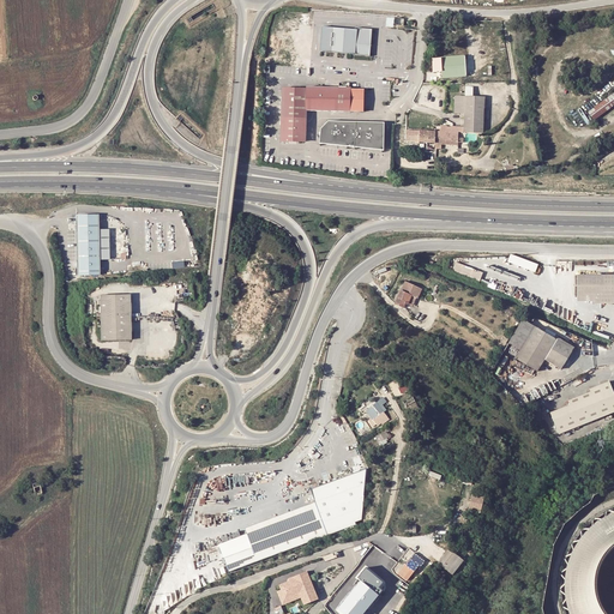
[(323,50),(333,52),(336,26),(325,25),(323,50)]
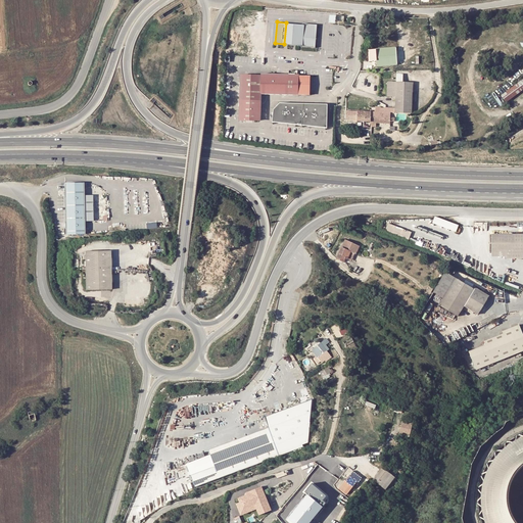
[(318,30),(317,29),(303,29),(303,24),(286,22),(284,44),(317,46),(318,30)]
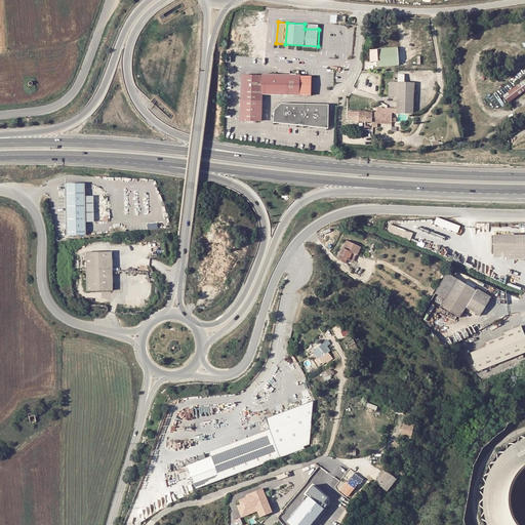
[(392,54),(398,53),(398,46),(375,48),(375,54),(370,54),(370,61),(375,59),(393,58),(392,54)]
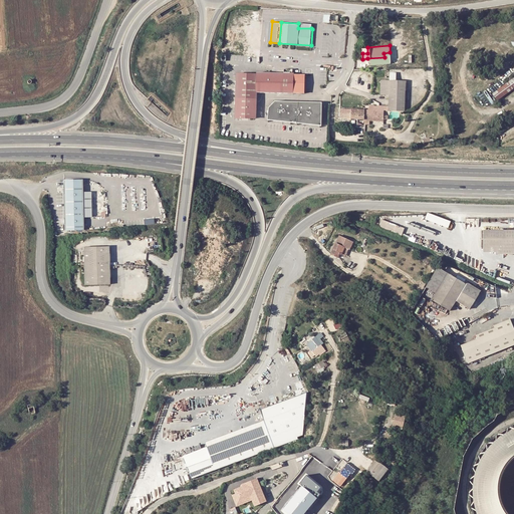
[(384,57),(367,58),(368,64),(391,63),(390,52),(383,53),(384,57)]
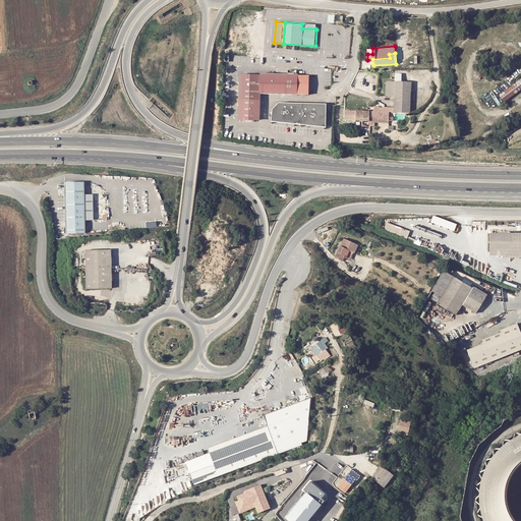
[(295,93),(295,92),(295,75),(296,73),(295,73),(286,72),(258,72),(257,73),(237,73),(237,118),(257,118),(257,92),(295,93)]
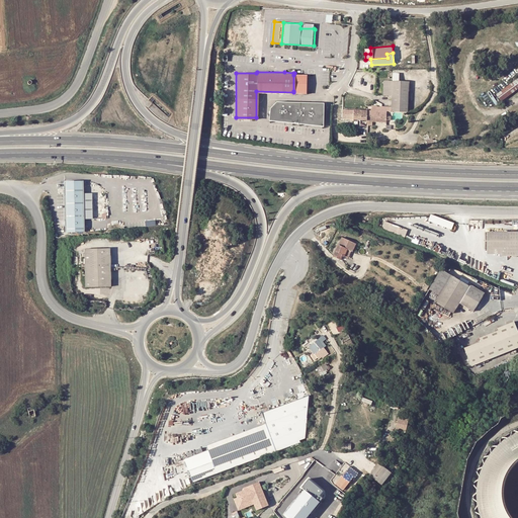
[(305,75),(293,75),(293,91),(304,91),(305,75)]
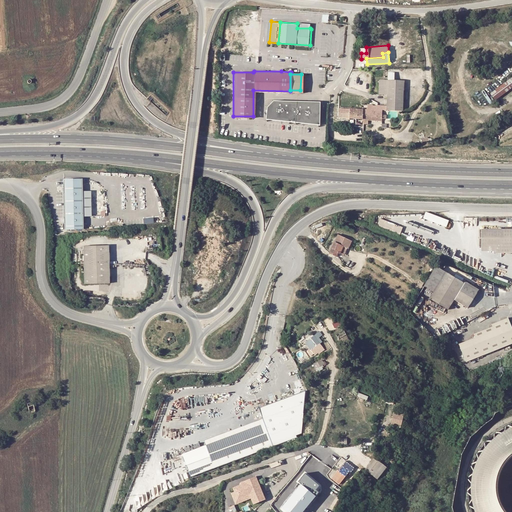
[(511,77),(490,92),(495,100),(511,88),(511,77)]
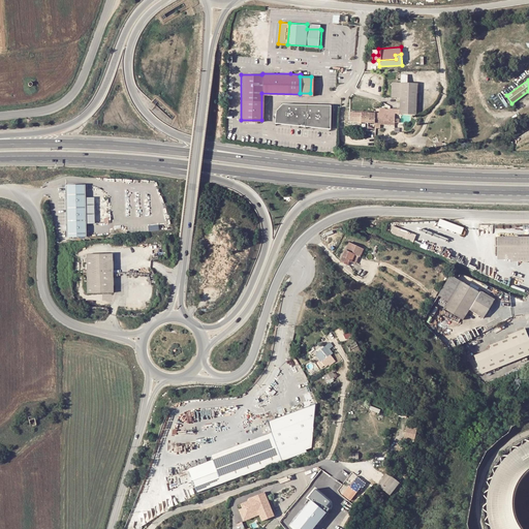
[(391,98),(400,98),(400,83),(392,82),(391,98)]
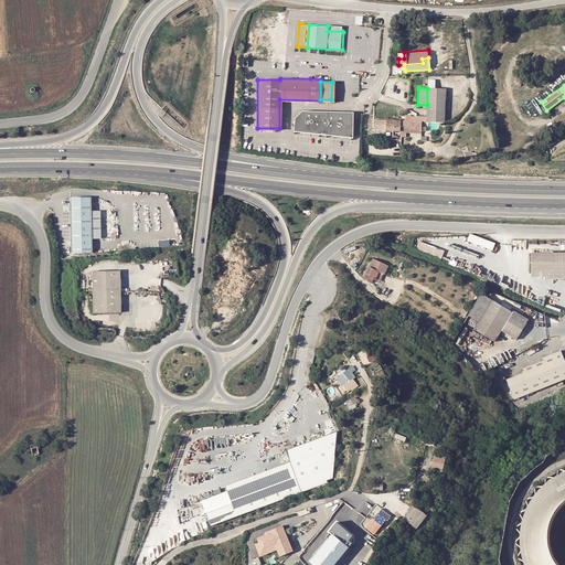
[(436,88),(427,88),(427,105),(427,115),(432,115),(439,119),(439,123),(444,123),(445,89),(436,88)]
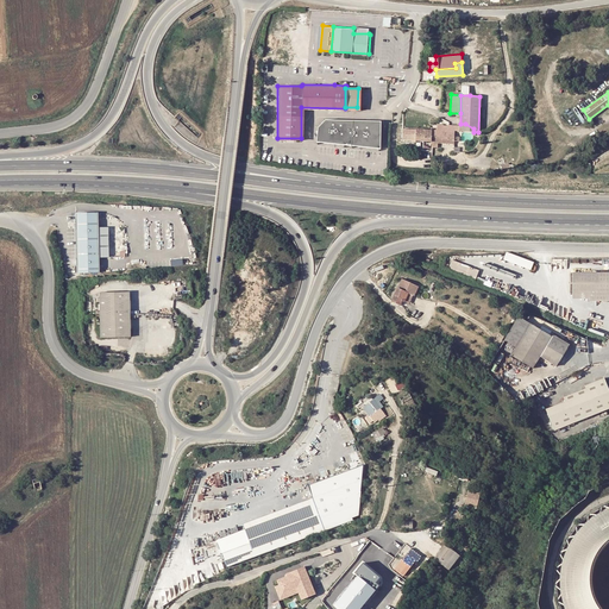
[(318,127),(318,142),(381,149),(381,121),(326,120),(318,127)]
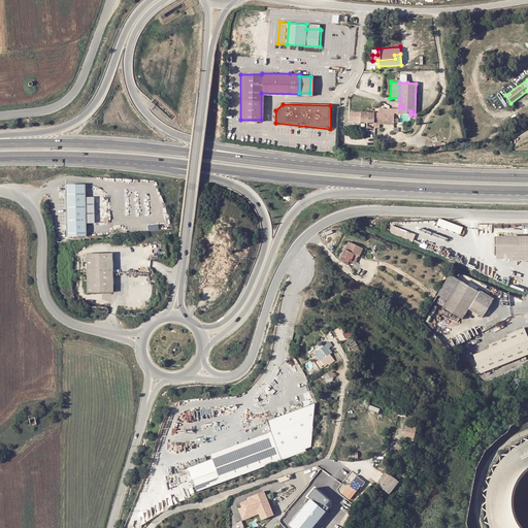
[(371,121),(371,122),(392,123),(392,117),(392,111),(399,111),(399,107),(378,106),(378,111),(349,110),(348,120),(371,121)]
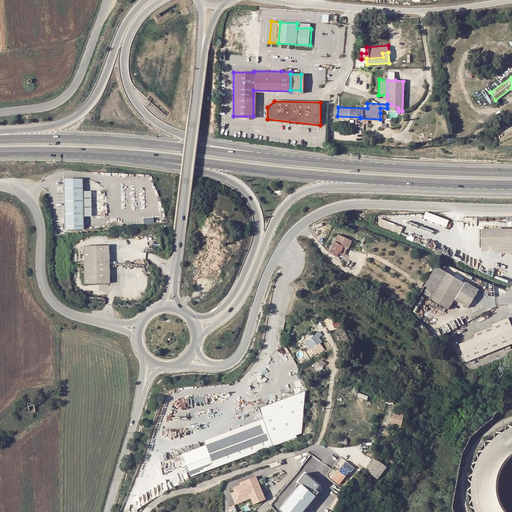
[(65,230),(83,229),(82,179),(64,179),(65,230)]
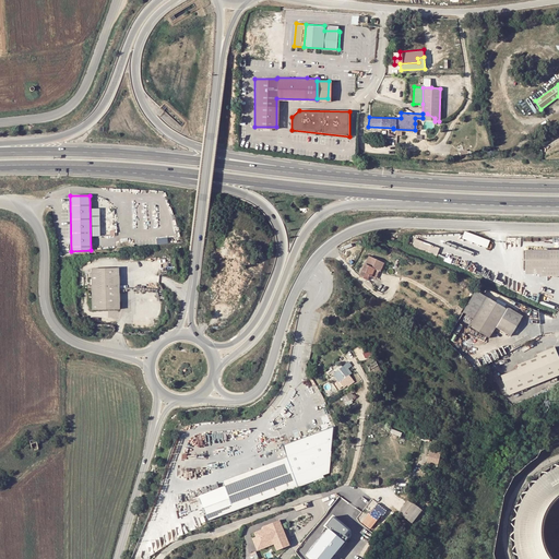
[(489,242),(466,232),(463,237),(486,249),(489,242)]
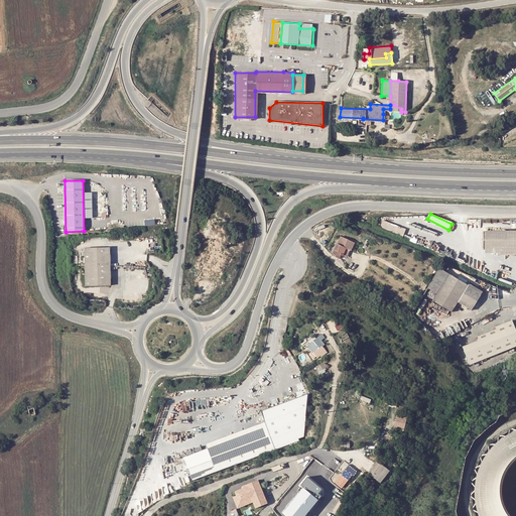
[(410,230),(383,220),(381,227),(407,237),(410,230)]
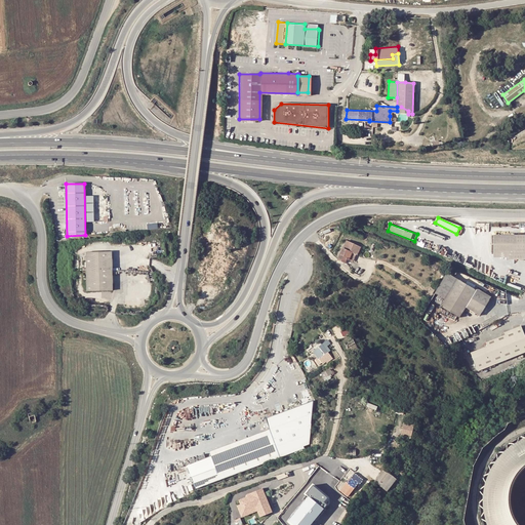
[(524,234),(494,234),(494,251),(506,251),(506,257),(524,257),(524,234)]
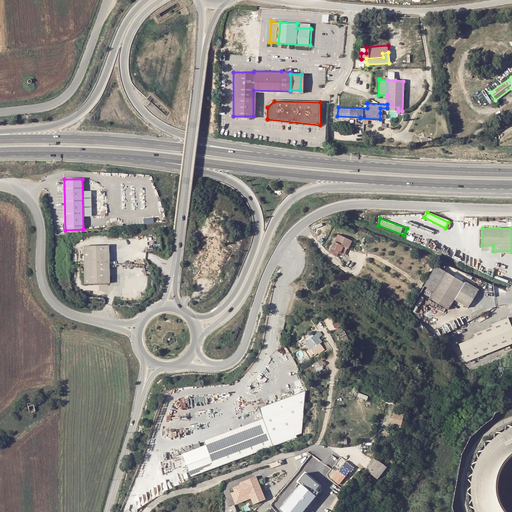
[(342,244),(346,246),(350,238),(338,232),(334,240),(328,251),(334,254),(336,250),(338,251),(342,244)]
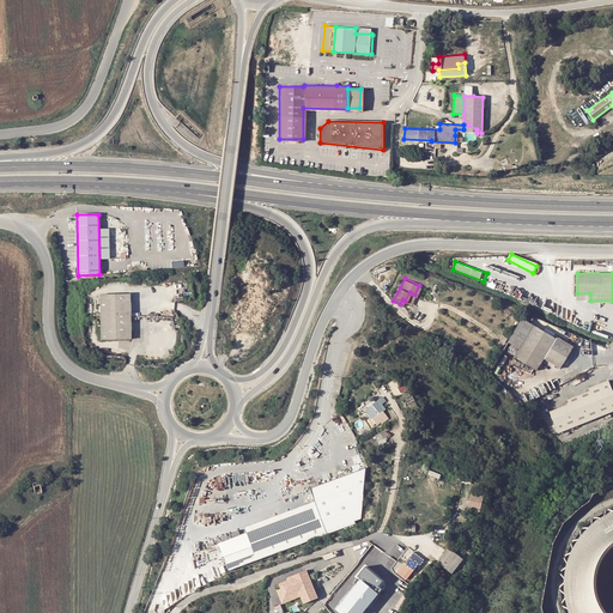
[(101,295),(101,340),(132,339),(131,293),(101,295)]
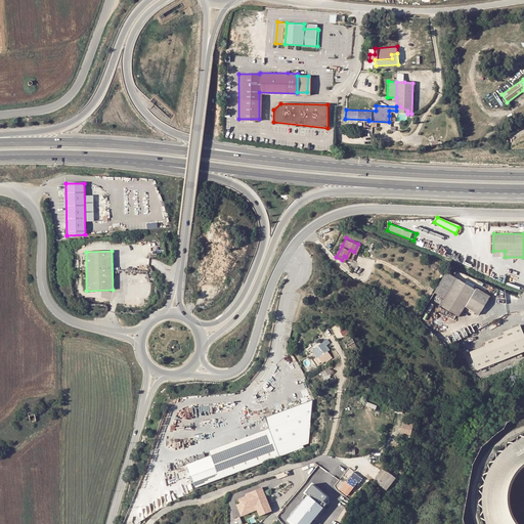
[(459,317),(466,306),(480,314),(490,296),(447,271),(431,298),(459,317)]
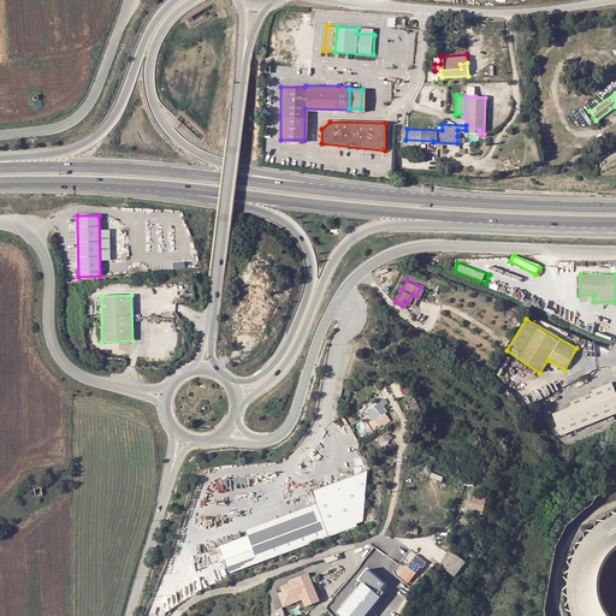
[(573,401),(574,404),(552,413),(562,436),(615,413),(615,391),(612,381),(592,390),(593,394),(573,401)]
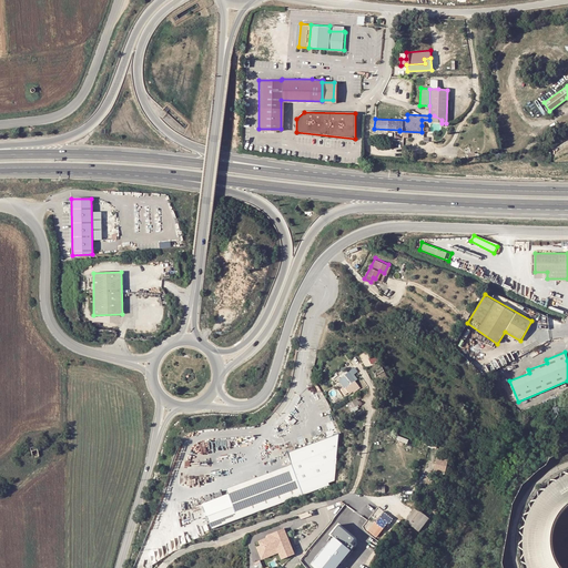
[(336,378),(347,392),(354,387),(356,389),(358,387),(346,371),(336,378)]
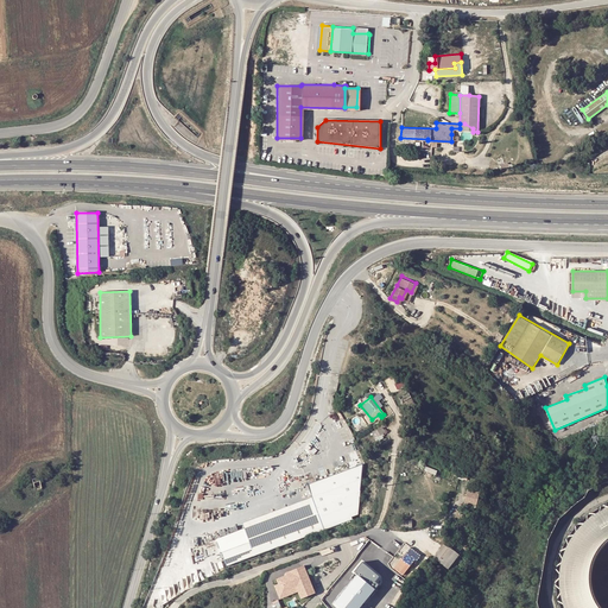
[(374,436),(385,430),(382,425),(372,431),(374,436)]
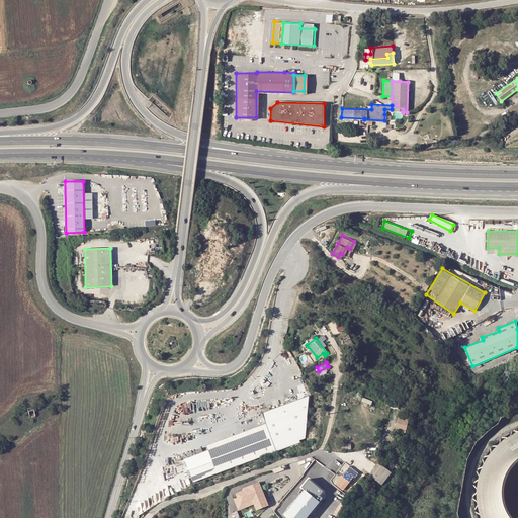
[(308,428),(310,397),(262,413),(266,424),(206,444),(208,449),(182,458),(192,483),(300,443),(300,441),(297,432),(308,428)]
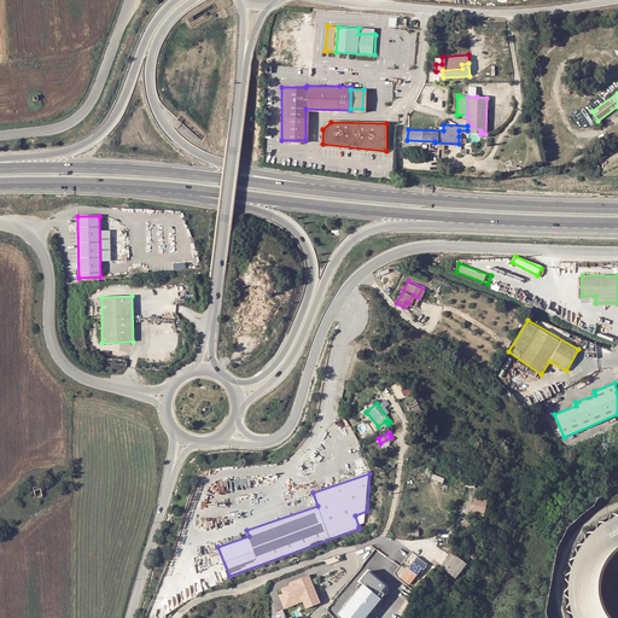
[(474,496),(471,509),(482,512),(485,499),(474,496)]
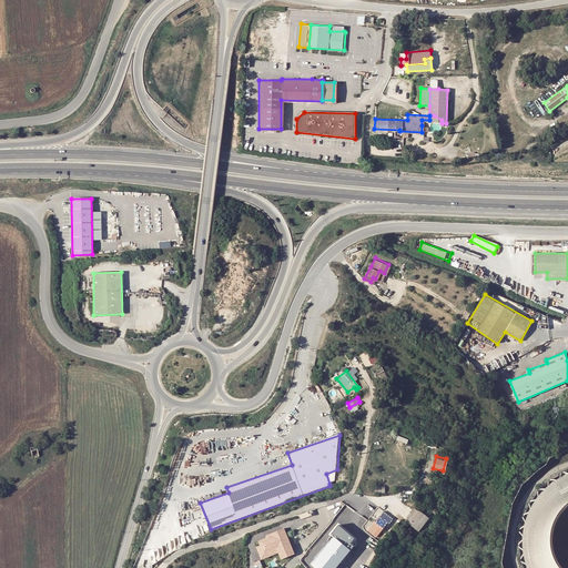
[(337,480),(337,469),(326,474),(330,484),(337,480)]
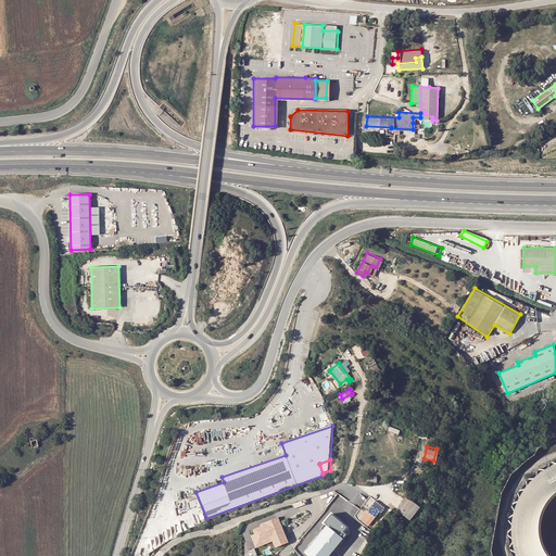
[(555,555),(555,464),(552,466),(542,470),(534,477),(527,483),(520,491),(516,500),(512,509),(509,519),(508,529),(508,540),(510,550),(513,555),(555,555)]
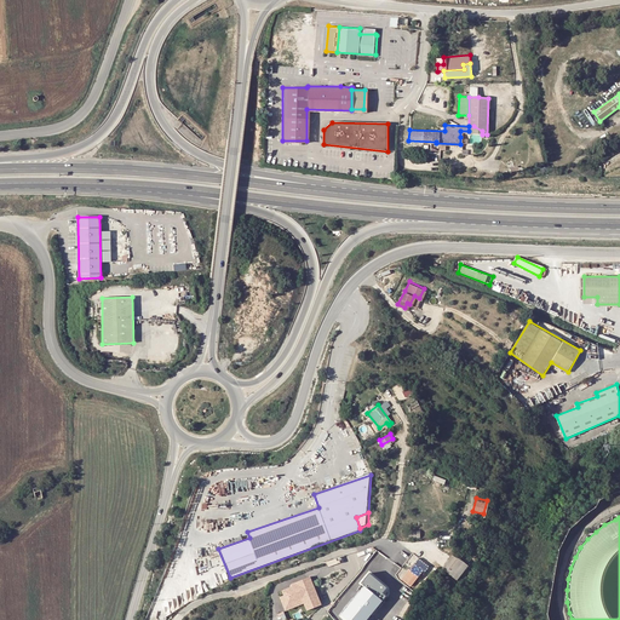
[(465,532),(458,529),(454,537),(461,539),(465,532)]
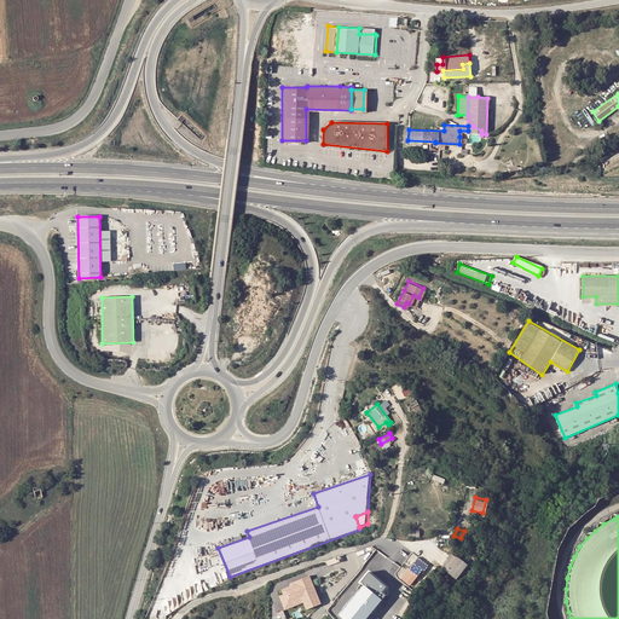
[(487,555),(490,545),(476,542),(474,553),(485,555),(487,555)]
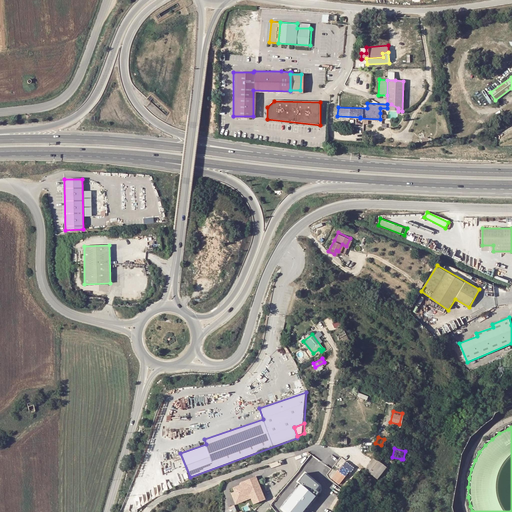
[(364,455),(359,462),(364,466),(369,460),(364,455)]
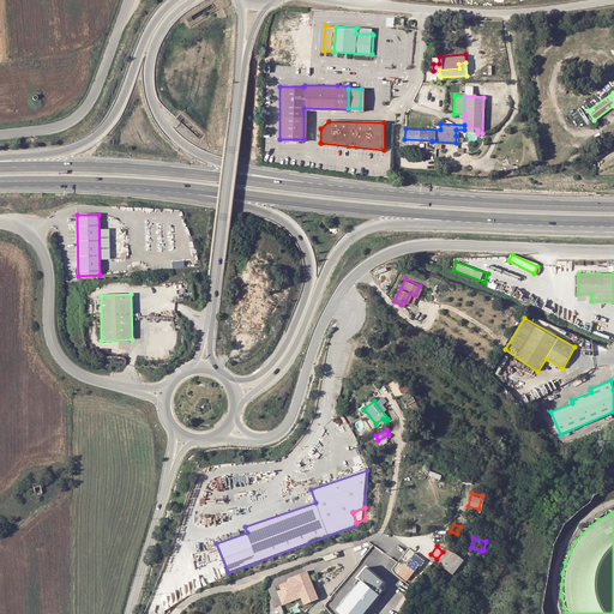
[(451,572),(463,558),(446,547),(443,552),(437,559),(435,560),(451,572)]
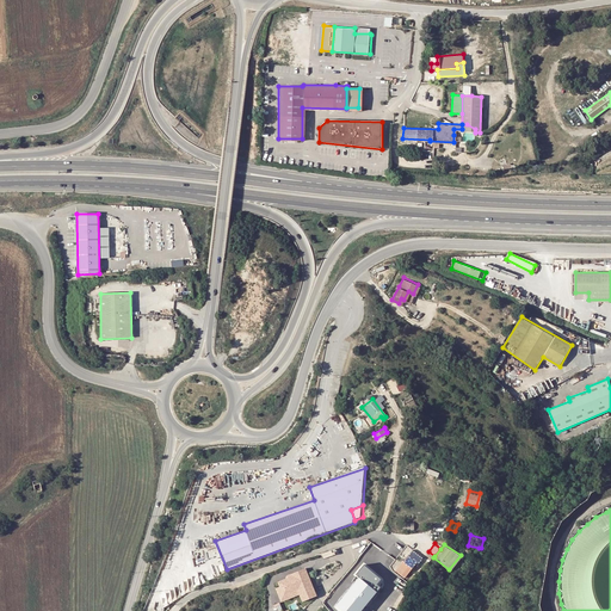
[(419,561),(423,556),(409,548),(395,569),(405,576),(417,560),(419,561)]
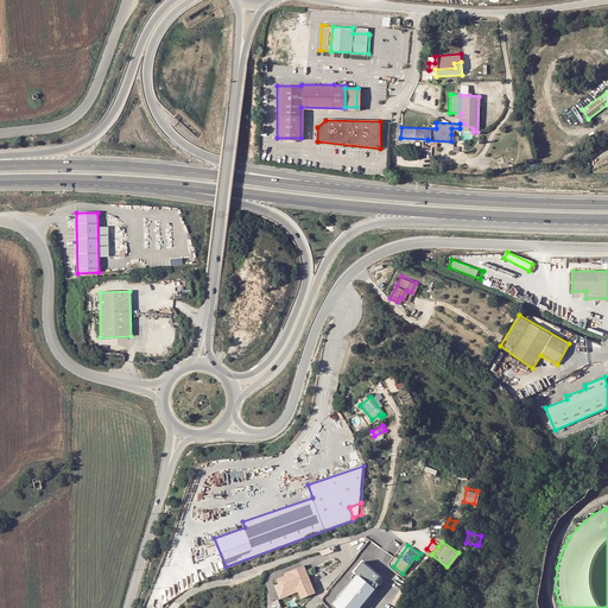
[(353,571),(356,574),(333,602),(339,607),(358,607),(379,583),(375,581),(380,576),(361,561),(353,571)]
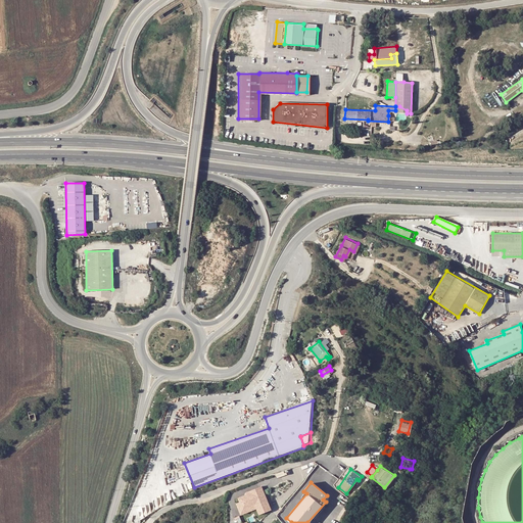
[(271,510),(262,486),(246,492),(247,494),(239,497),(240,502),(237,503),(241,514),(256,508),(259,515),(271,510)]
